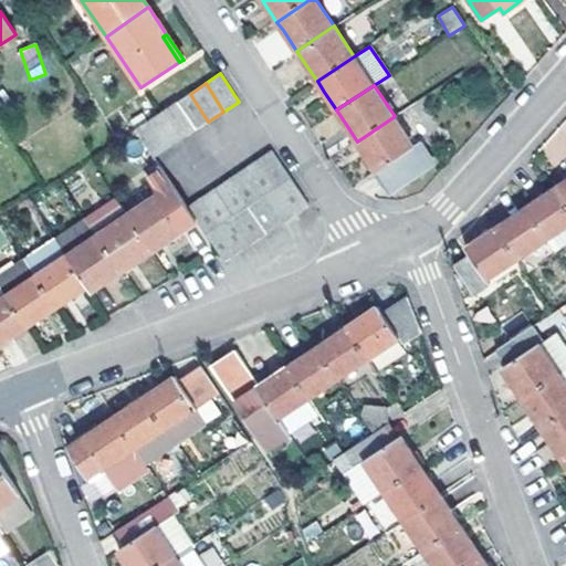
[(190,94),(178,102),(196,130),(208,122),(190,94)]
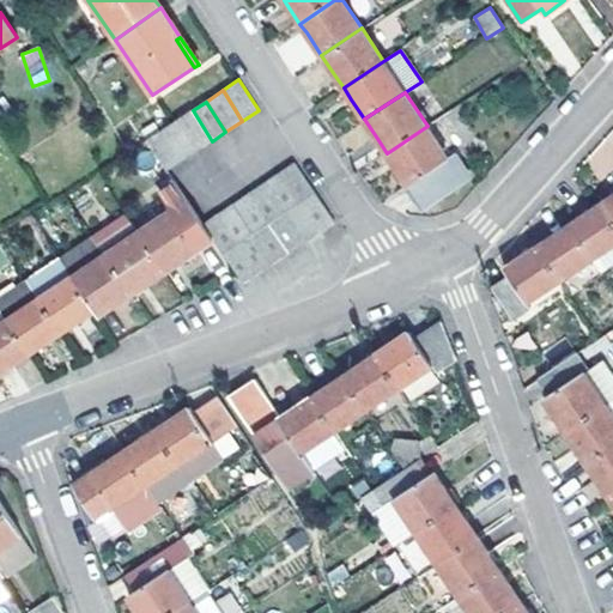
[(193,110),(177,121),(196,152),(212,141),(193,110)]
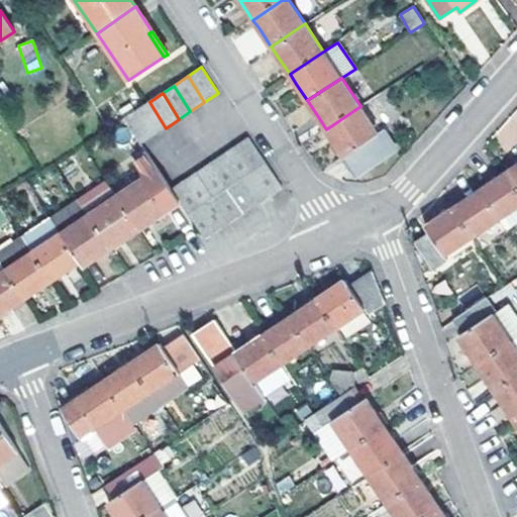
[(149,102),(137,110),(153,135),(166,128),(149,102)]
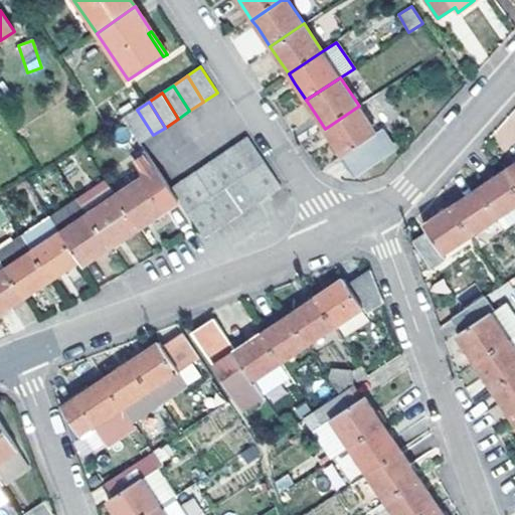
[(376,131),(359,106),(325,129),(330,137),(341,153),(338,155),(353,176),(396,148),(382,127),(376,131)]
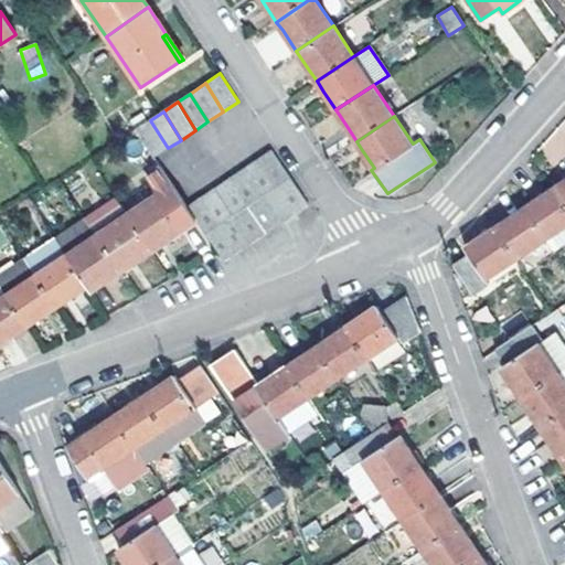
[(150,120),(136,130),(153,158),(168,148),(150,120)]
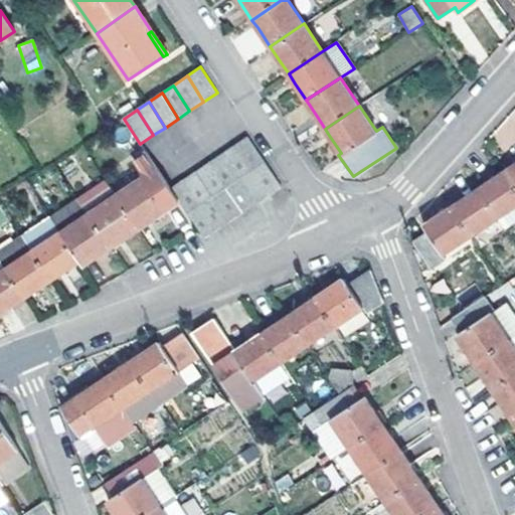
[(233,145),(250,171),(264,162),(246,136),(233,145)]
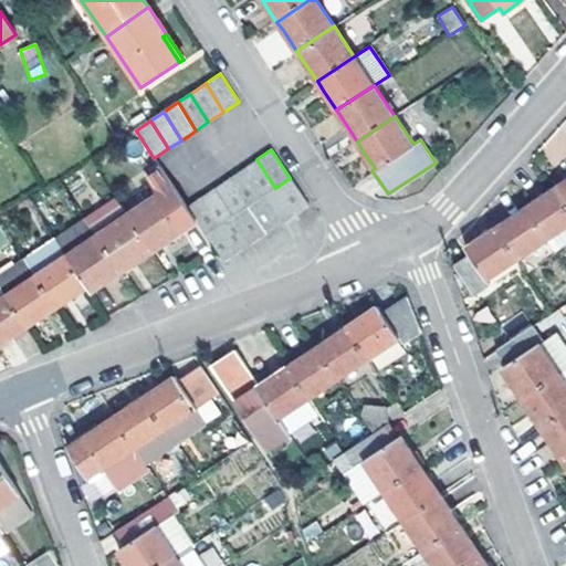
[(241,169),(260,198),(275,188),(257,159),(241,169)]
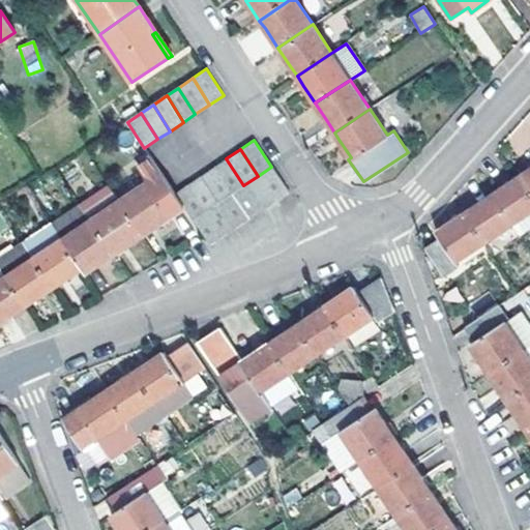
[(146,182),(120,199),(144,236),(152,230),(170,218),(166,210),(180,201),(175,194),(151,158),(137,168),(146,182)]
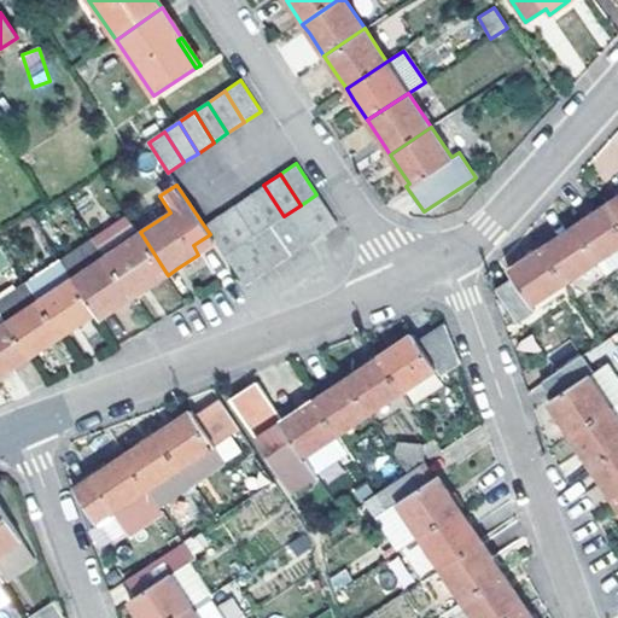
[(250,194),(270,226),(284,216),(263,185),(250,194)]
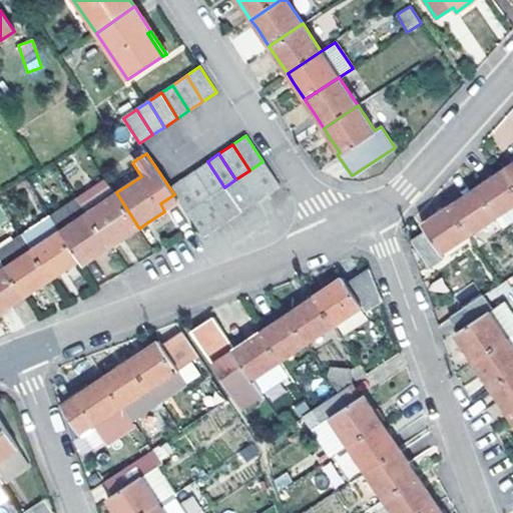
[(192,171),(209,197),(224,187),(207,161),(192,171)]
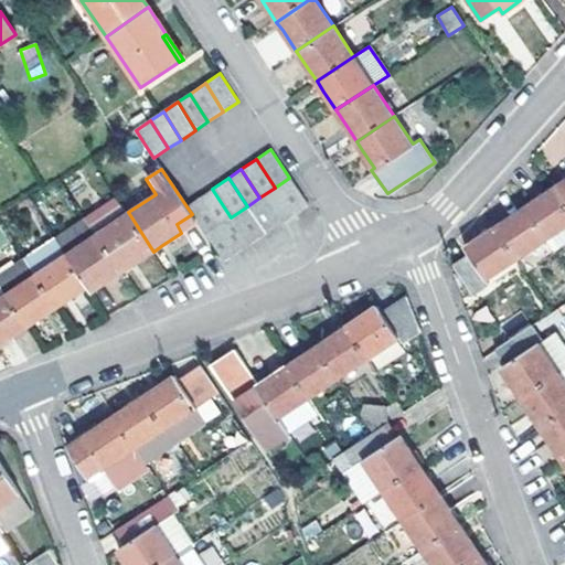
[(289,178),(275,188),(294,215),(309,206),(289,178)]
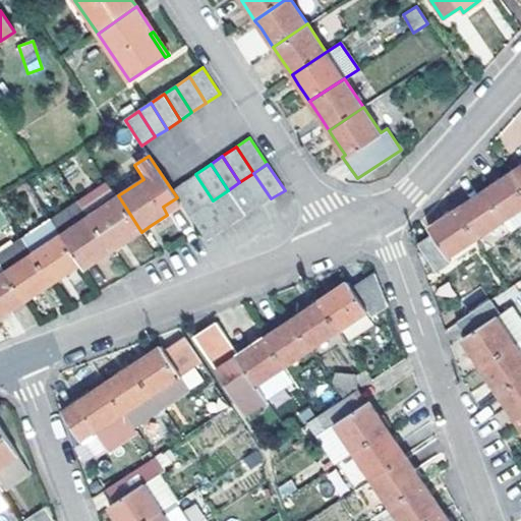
[(520,167),(512,173),(520,185),(520,167)]
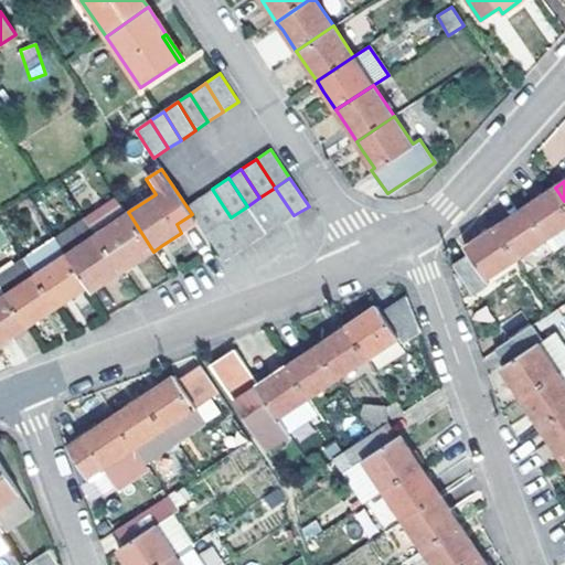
[(259,198),(278,226),(294,215),(275,188),(259,198)]
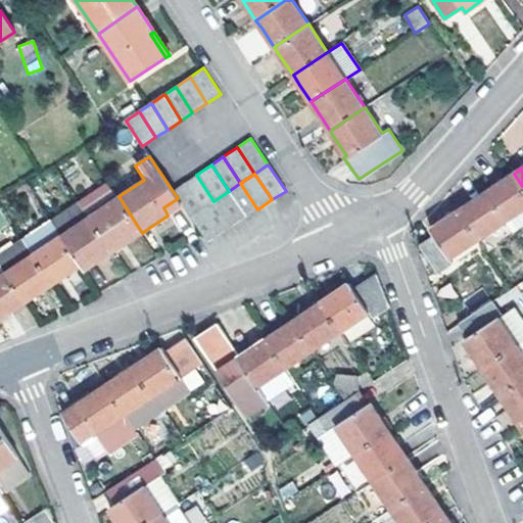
[(522,186),(514,174),(507,179),(486,192),(506,221),(522,208),(522,186)]
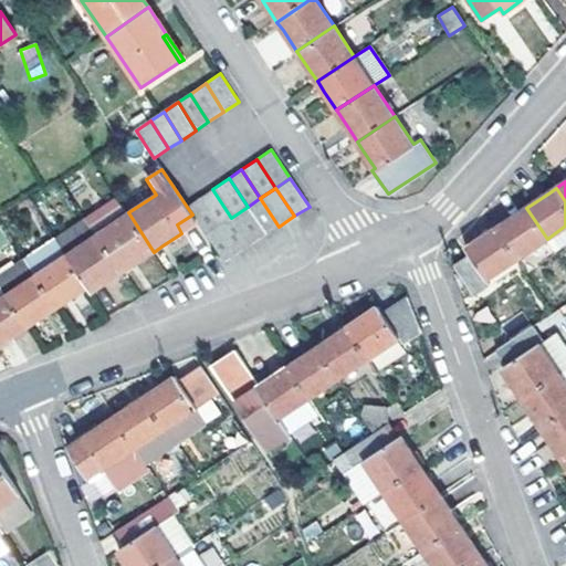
[(212,189),(200,197),(219,226),(231,218),(212,189)]
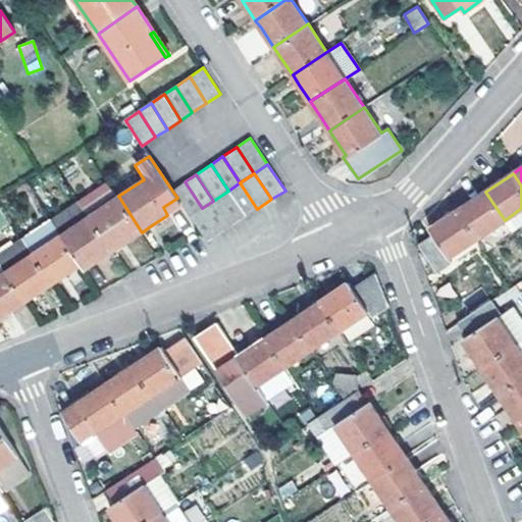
[(177,198),(190,217),(202,208),(185,181),(172,191),(177,198)]
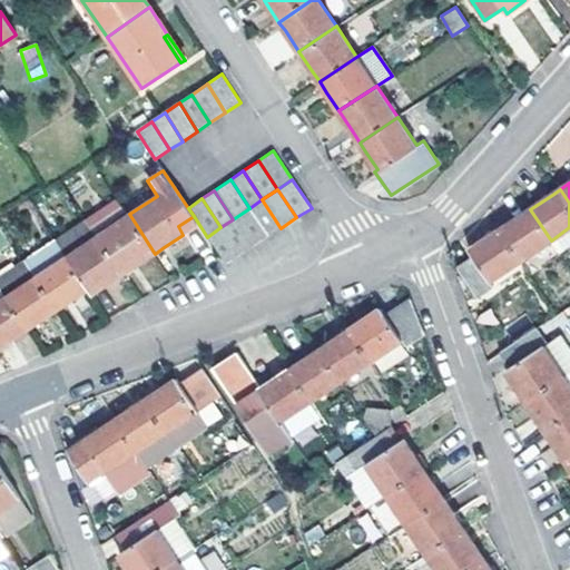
[(249,208),(268,236),(281,228),(262,199),(249,208)]
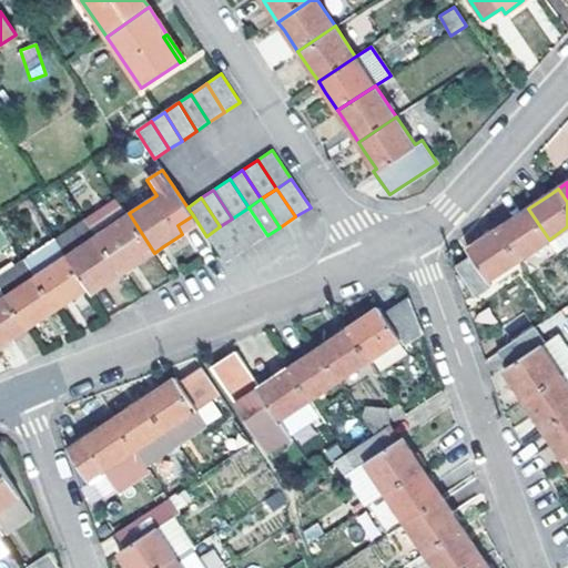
[(119,200),(90,219),(124,272),(154,253),(129,213),(119,200)]
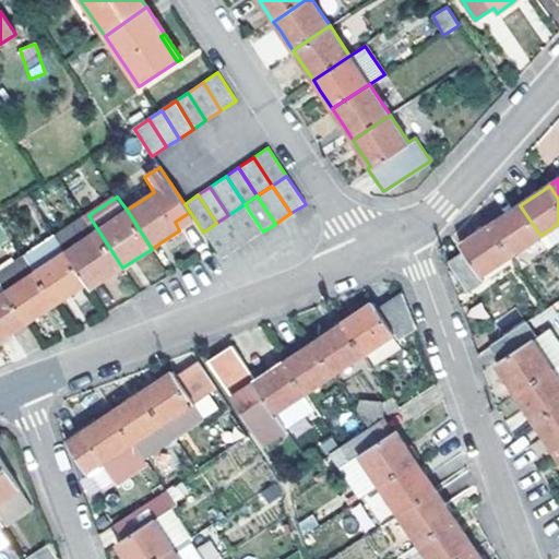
[(228,215),(247,242),(263,232),(245,204),(228,215)]
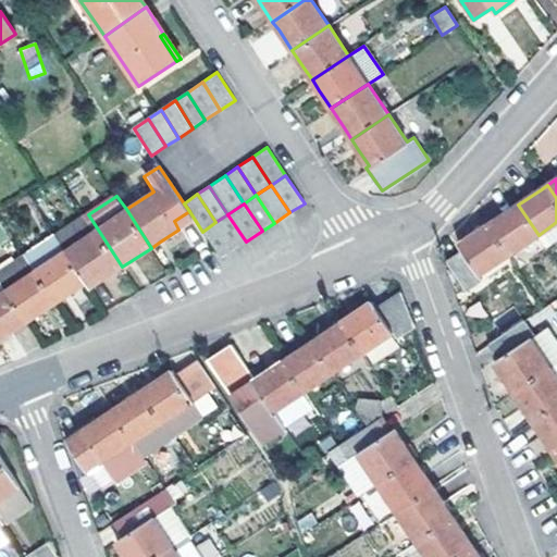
[(518,205),(490,223),(510,254),(539,235),(518,205)]
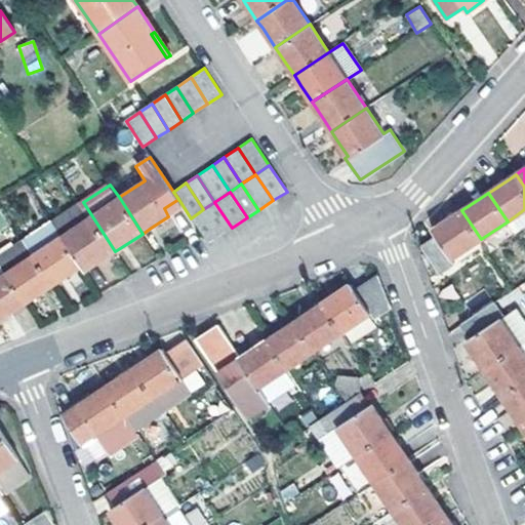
[(53,220),(83,267),(86,271),(115,251),(83,202),(53,220)]
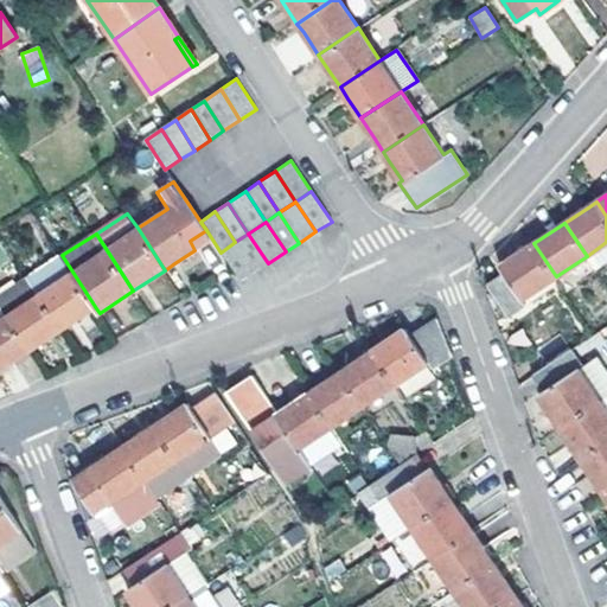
[(235,242),(255,272),(268,263),(248,234),(235,242)]
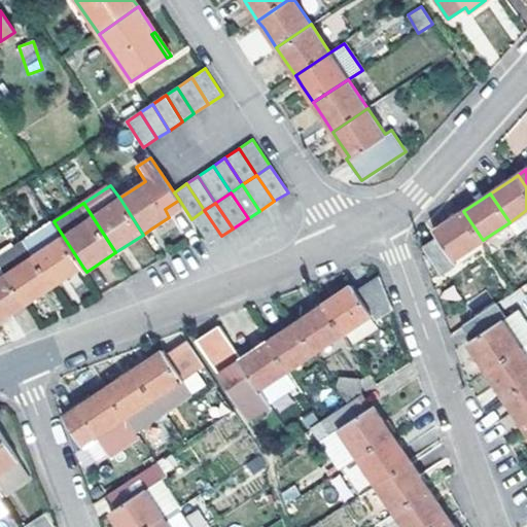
[(197,227),(208,244),(221,236),(204,210),(191,219),(197,227)]
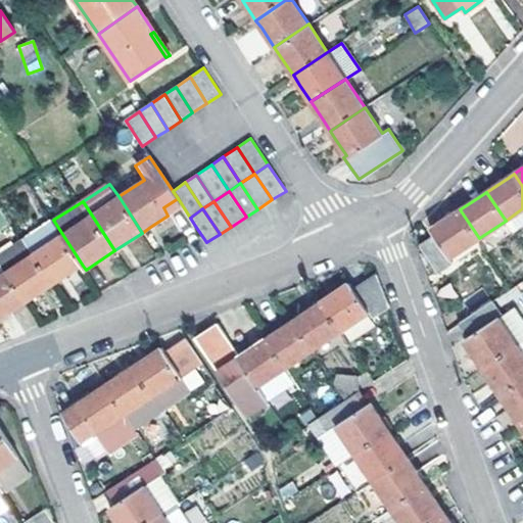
[(522,208),(506,221),(513,232),(522,225),(522,208)]
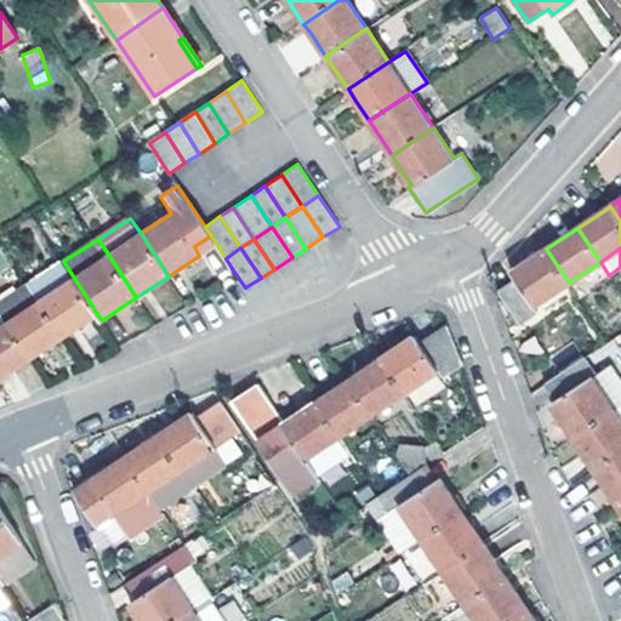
[(569,283),(546,249),(535,256),(512,272),(516,279),(499,291),(520,324),(539,312),(535,305),(569,283)]
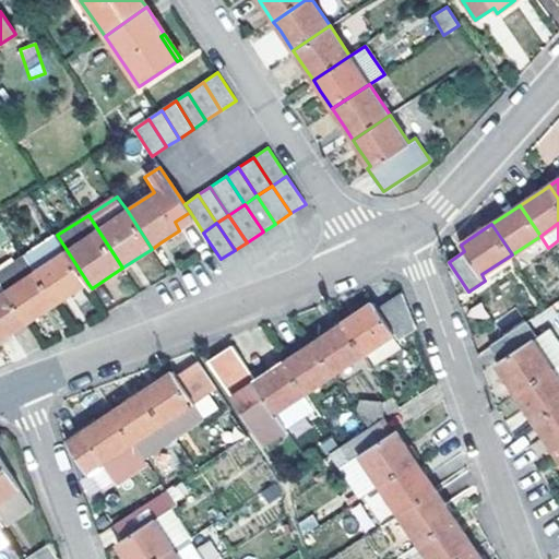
[(57,235),(26,254),(58,304),(88,284),(57,235)]
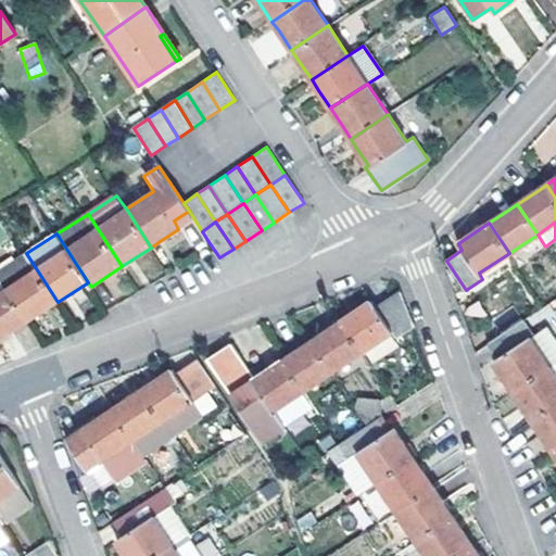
[(0,269),(0,279),(5,289),(27,321),(58,302),(26,253),(0,269)]
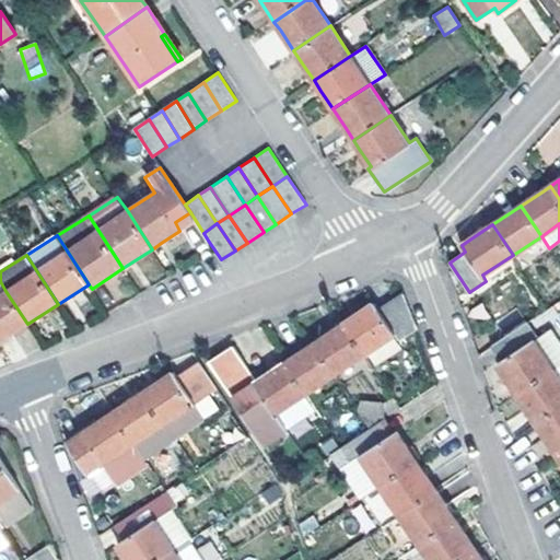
[(0,294),(0,341),(27,324),(6,291),(0,294)]
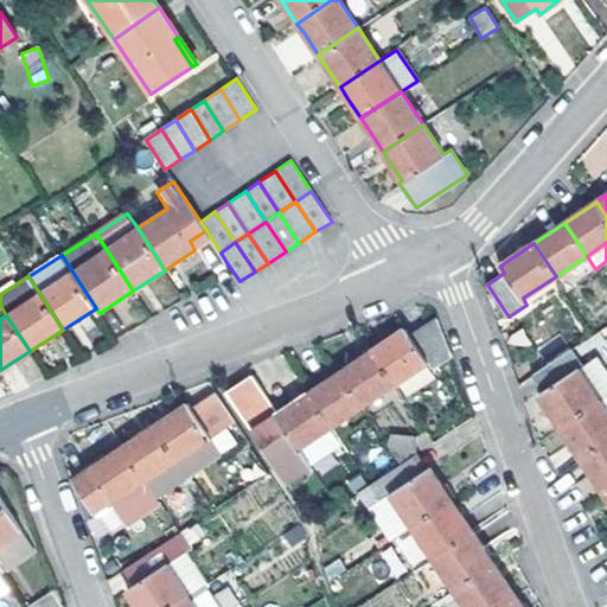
[(404,328),(374,349),(397,384),(428,364),(432,369),(452,356),(435,320),(409,336),(404,328)]
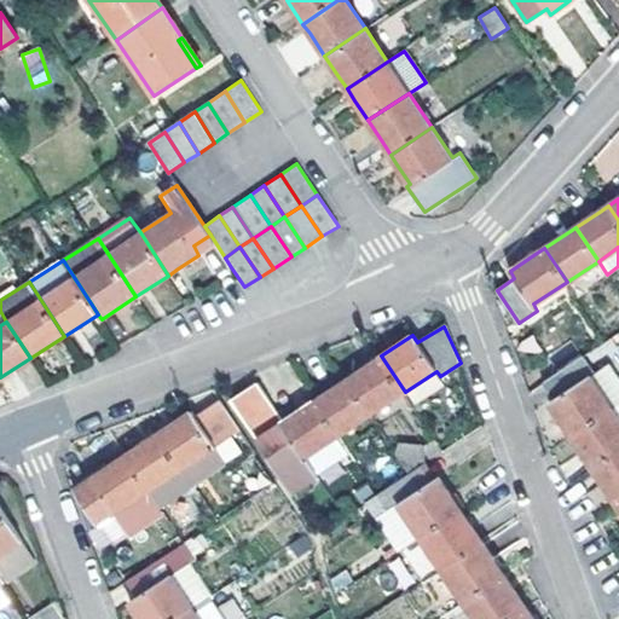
[(381,356),(347,379),(370,415),(405,392),(381,356)]
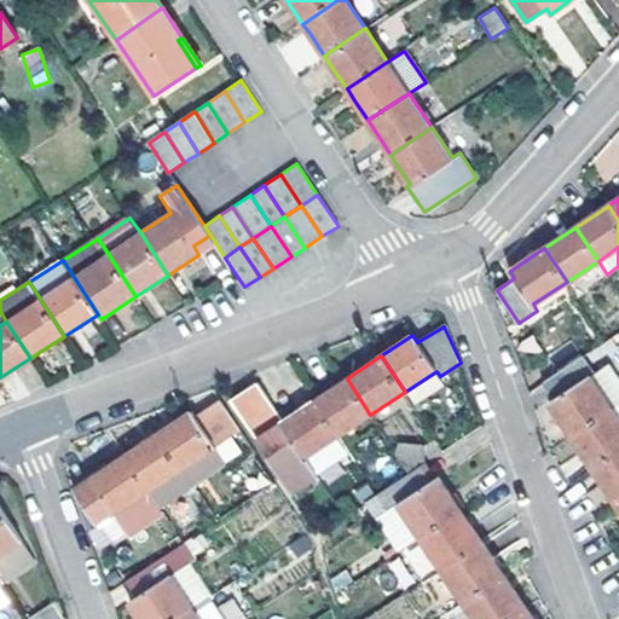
[(572,434),(618,403),(618,379),(608,364),(594,372),(583,357),(544,382),(554,399),(550,401),(572,434)]
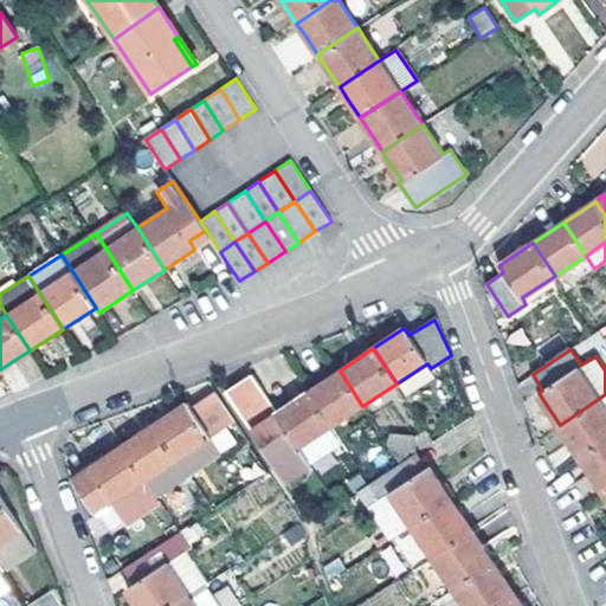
[(309,391),(331,426),(362,406),(340,371),(309,391)]
